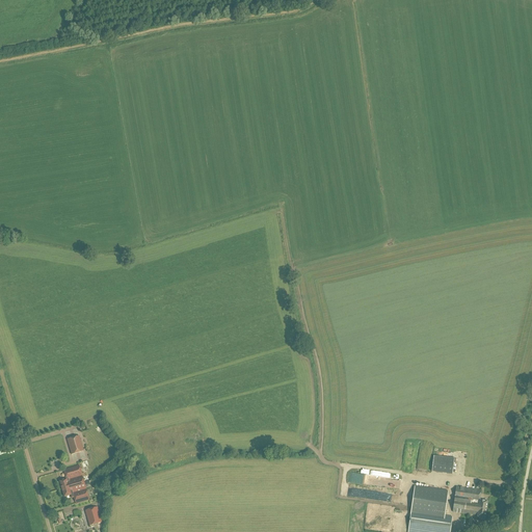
[(72,455),(84,451),(79,435),(67,440),(72,455)]
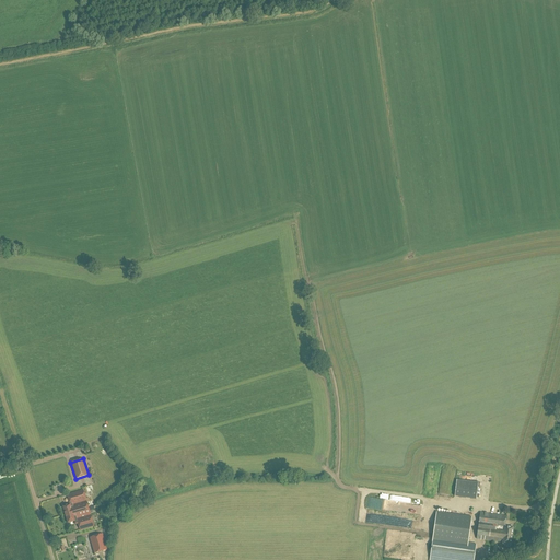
[(476,500),(478,482),(456,480),(454,497),(476,500)]
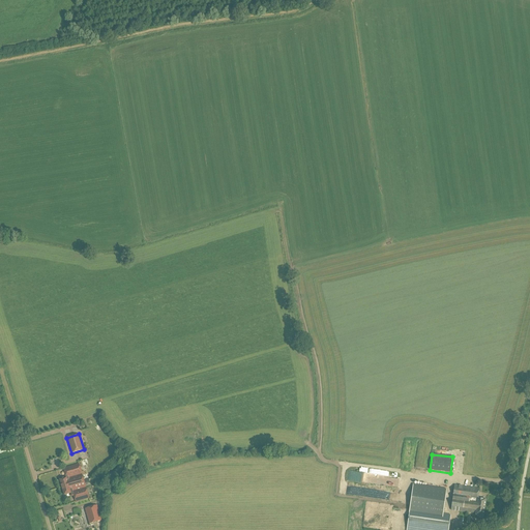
[(89,498),(82,475),(79,464),(64,468),(66,478),(60,479),(64,495),(70,494),(71,496),(74,496),(76,502),(89,498)]
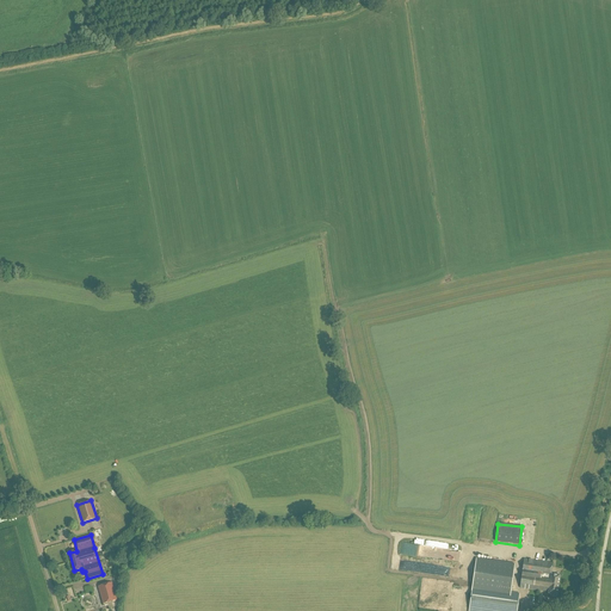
[(517,610),(519,594),(511,593),(514,565),(476,559),(473,587),(468,610),(517,610)]
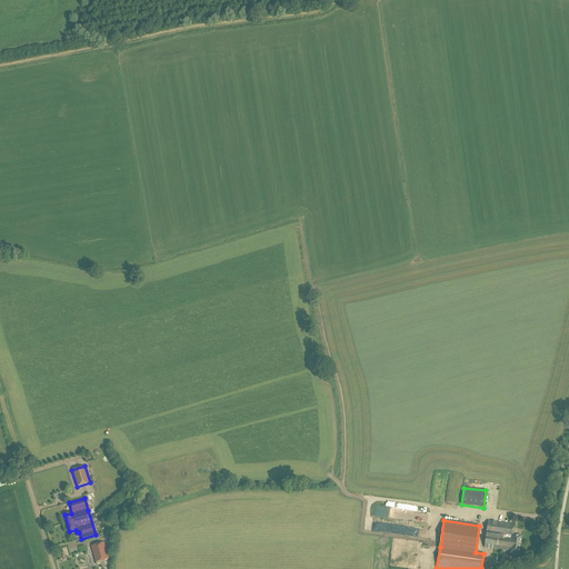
[(519,555),(521,537),(513,536),(515,525),(488,521),(485,548),(510,551),(510,553),(515,555),(515,556),(518,556),(518,555),(519,555)]
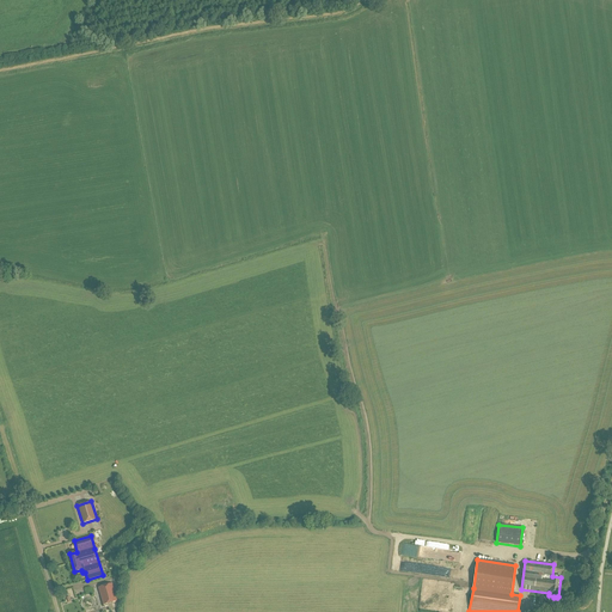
[(103,605),(117,601),(112,583),(98,588),(103,605)]
